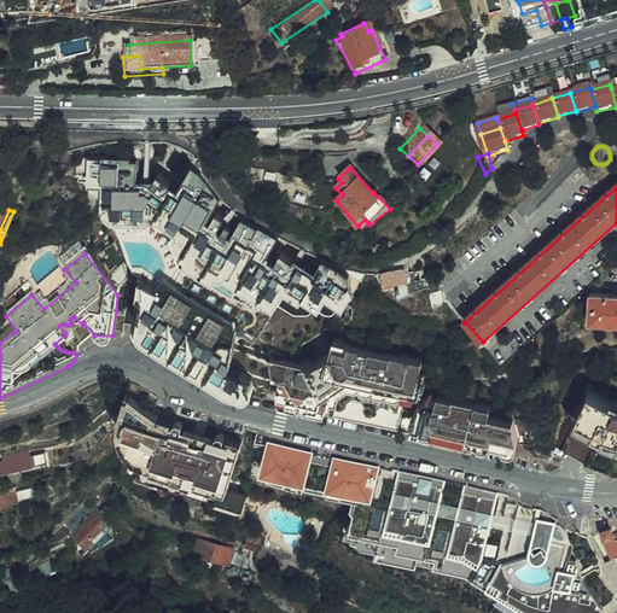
[(403,275),(379,280),(380,296),(391,293),(393,304),(407,301),(403,275)]
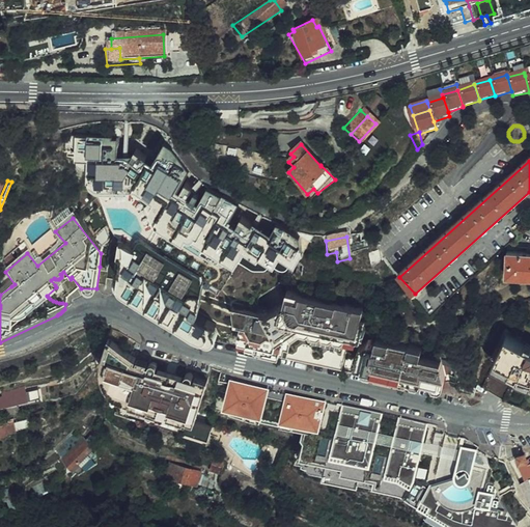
[(120,242),(116,286),(204,338),(211,341),(213,341),(215,341),(216,340),(217,340),(218,339),(219,337),(220,336),(219,334),(219,333),(219,332),(218,331),(217,330),(216,329),(219,325),(201,314),(206,276),(144,239),(142,238),(140,238),(139,239),(137,240),(134,245),(131,243),(120,242)]
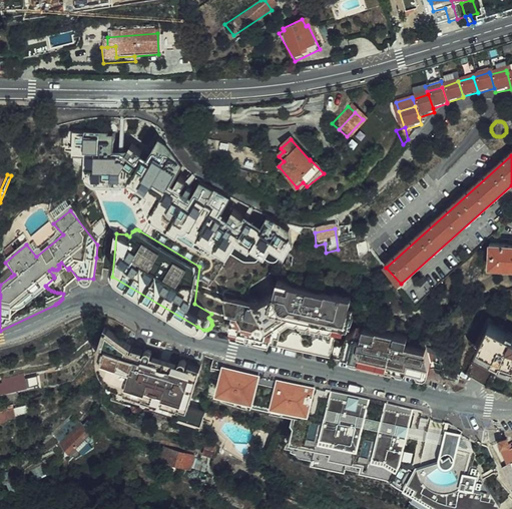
[(490,271),(511,271),(511,247),(491,247),(490,271)]
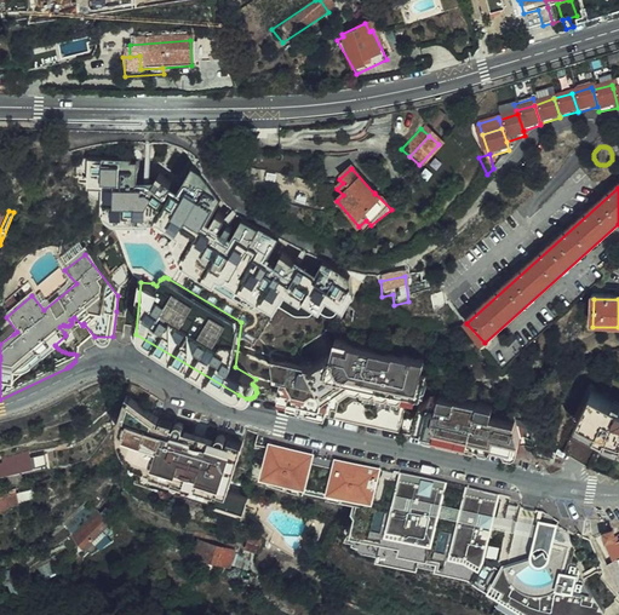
[(17,332),(6,317),(3,320),(13,334),(17,332)]
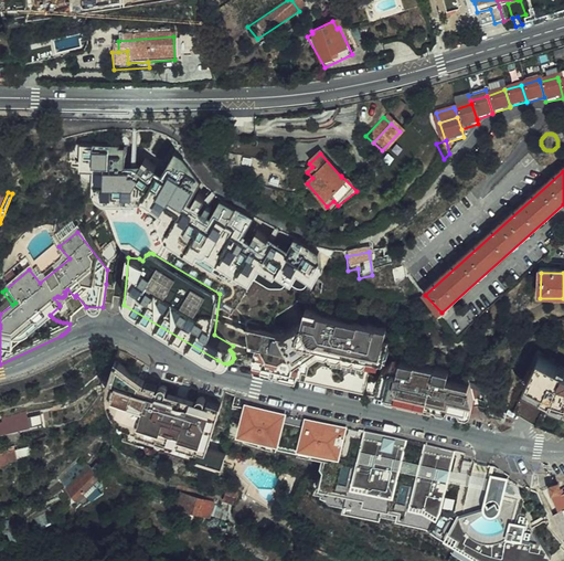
[(54,298),(59,304),(60,306),(50,315),(51,316),(53,318),(56,320),(60,321),(63,323),(66,323),(70,324),(71,323),(87,309),(91,314),(92,315),(94,315),(96,315),(97,315),(99,314),(102,313),(102,310),(103,309),(103,307),(86,307),(76,295),(75,297),(67,289),(64,292),(65,292),(65,293),(65,295),(64,296),(63,297),(62,297),(61,297),(59,297),(57,296),(54,298)]
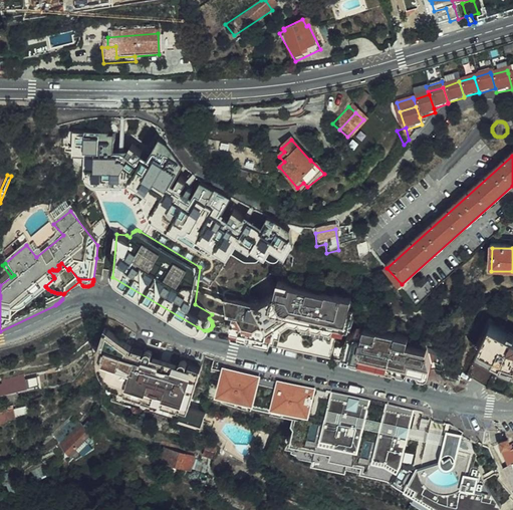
[(225,295),(232,338),(265,345),(265,343),(294,350),(293,352),(423,381),(426,371),(432,370),(423,340),(349,323),(352,305),(349,305),(350,297),(277,281),(275,291),(256,302),(225,295)]
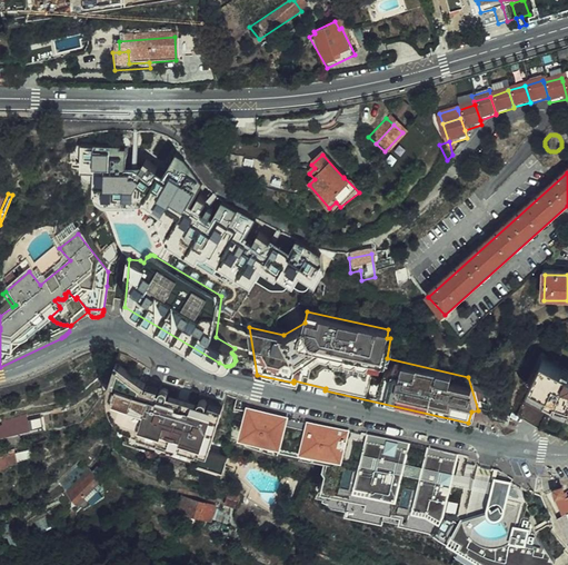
[(567,376),(542,364),(526,396),(515,390),(505,410),(544,432),(551,435),(559,438),(567,442),(567,440),(567,376)]
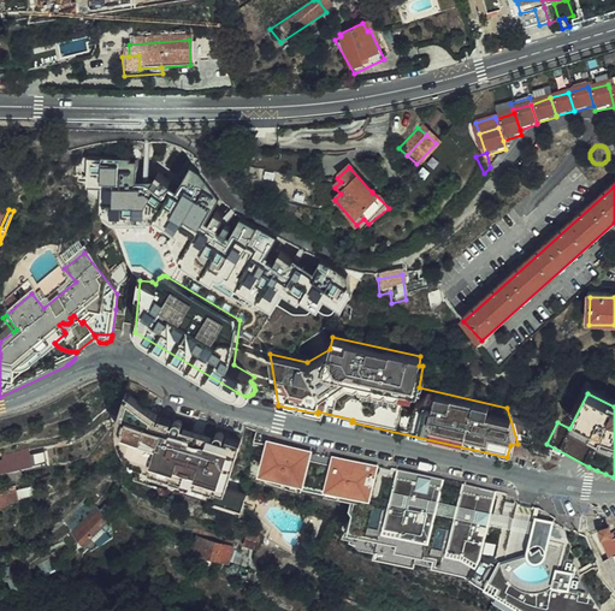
[(179,419),(178,419),(177,419),(176,420),(175,422),(159,417),(159,414),(132,395),(124,423),(132,442),(139,444),(130,472),(132,476),(212,502),(213,500),(243,510),(247,498),(226,492),(242,443),(226,438),(226,433),(225,432),(224,432),(223,432),(220,432),(219,432),(218,433),(218,434),(217,438),(184,428),(185,423),(185,422),(184,420),(183,419),(182,419),(179,419)]
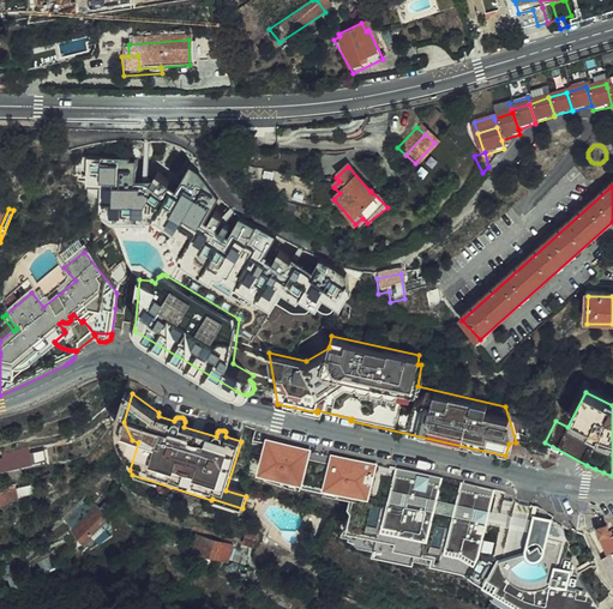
[(260,471),(269,472),(304,481),(302,483),(311,484),(325,488),(326,486),(356,493),(355,501),(349,505),(353,508),(349,523),(350,524),(361,526),(359,536),(377,541),(377,543),(415,553),(416,549),(466,561),(488,574),(499,580),(496,585),(523,602),(552,608),(596,608),(598,604),(580,579),(571,558),(564,556),(566,543),(560,528),(551,520),(534,517),(535,511),(532,510),(533,506),(516,502),(516,495),(397,466),(397,468),(268,438),(260,471)]
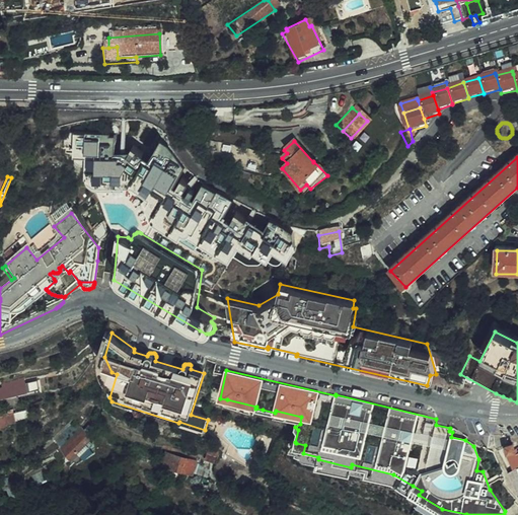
[(3,392),(0,392),(0,402),(5,400),(15,398),(25,396),(23,387),(17,388),(3,391),(3,392)]
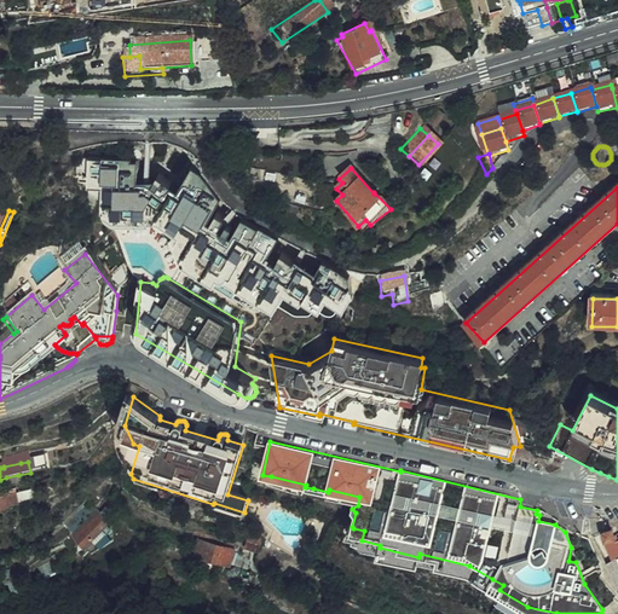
[(313,491),(313,488),(305,487),(306,485),(271,476),(271,479),(286,484),(313,491)]
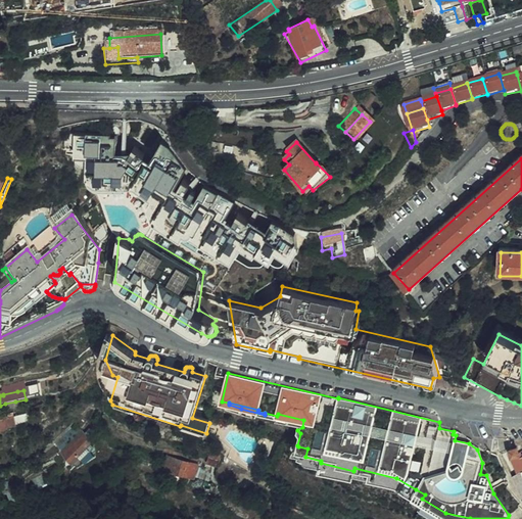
[(19,412),(18,405),(6,407),(6,413),(19,412)]
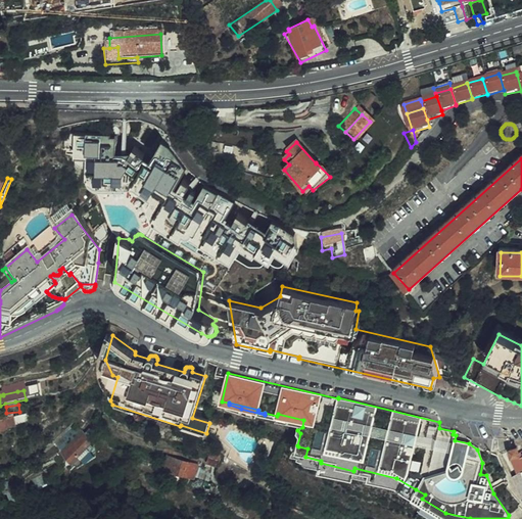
[(299,423),(297,430),(302,427),(303,420),(278,414),(277,416),(277,418),(299,423)]
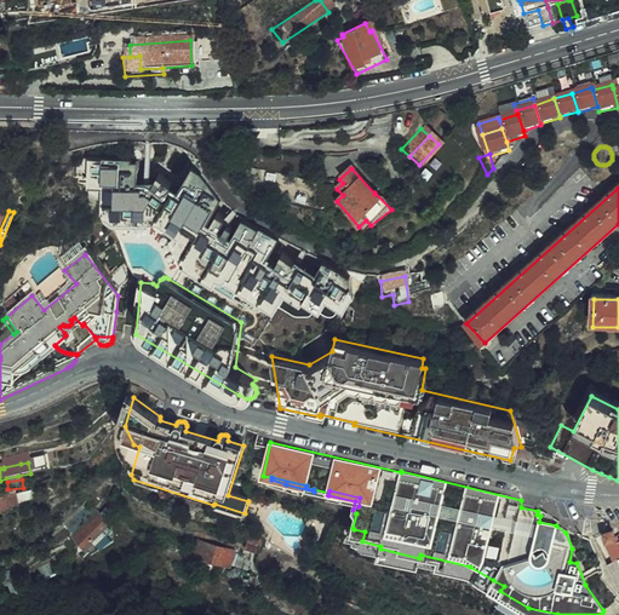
[(0,511),(5,511),(4,507),(16,506),(15,496),(3,498),(0,498),(0,511)]
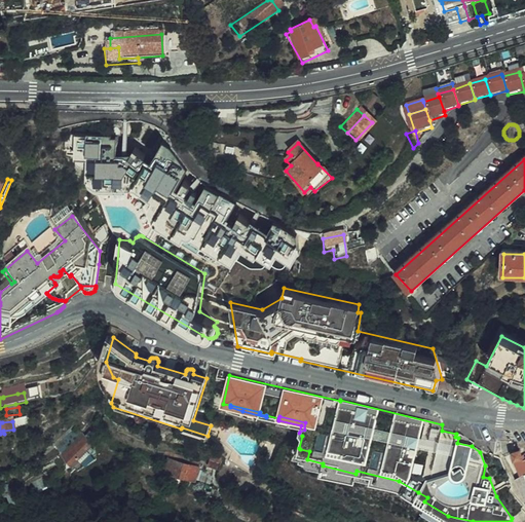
[(71,468),(72,467),(87,451),(92,445),(89,443),(92,440),(91,439),(94,437),(89,433),(84,438),(82,436),(61,457),(71,468)]
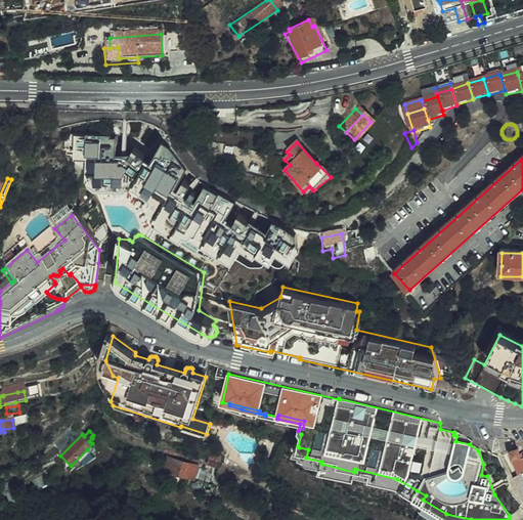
[(471,519),(446,514),(423,500),(426,495),(417,490),(397,479),(355,469),(354,472),(321,464),(321,462),(306,458),(308,449),(299,447),(298,446),(297,446),(293,453),(301,456),(305,461),(308,463),(320,466),(318,471),(353,479),(354,476),(395,485),(421,503),(419,507),(441,519),(442,517),(446,519),(471,519)]
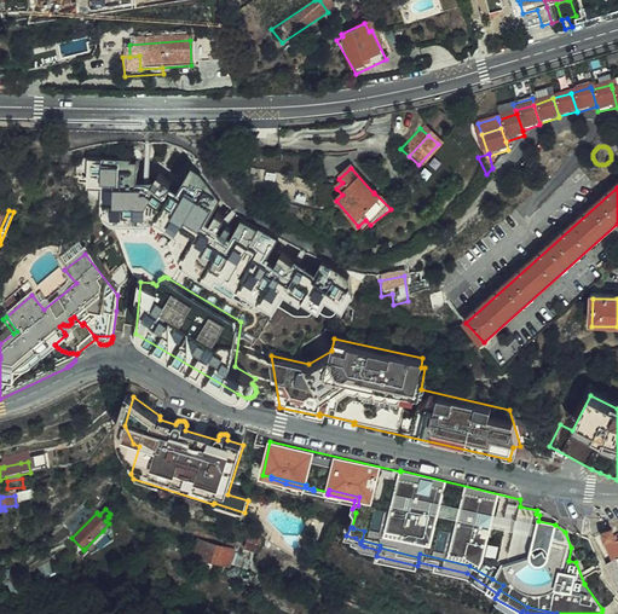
[(103,531),(85,549),(92,555),(114,540),(103,531)]
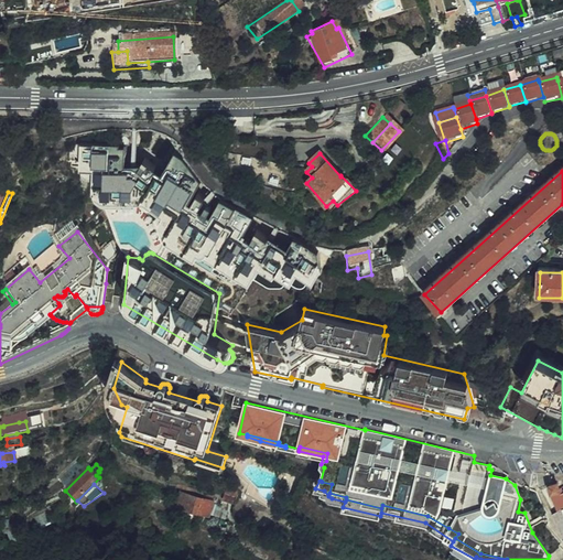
[(235,506),(239,494),(227,492),(224,503),(235,506)]
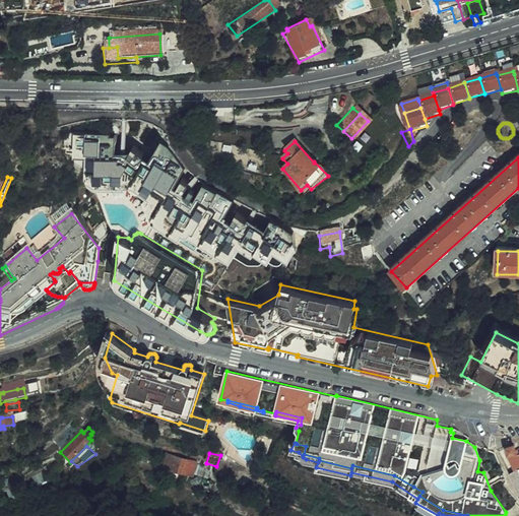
[(507,455),(515,471),(518,470),(518,459),(516,453),(508,455),(507,455)]
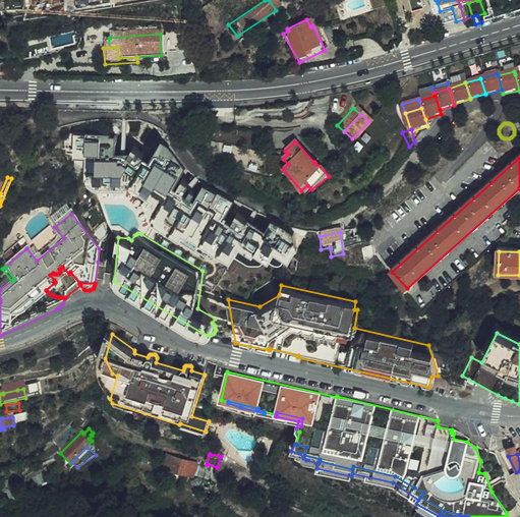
[(164,468),(193,477),(196,466),(168,458),(164,468)]
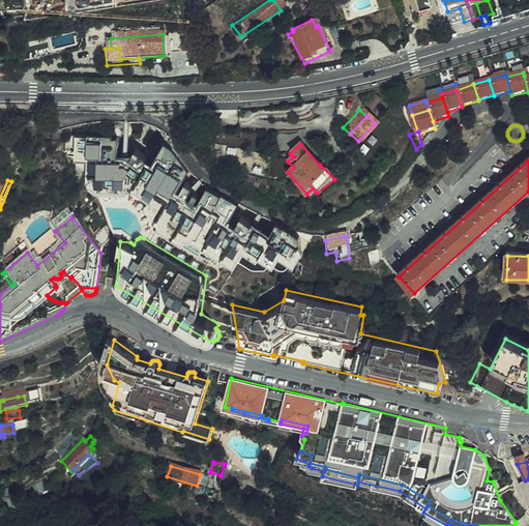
[(515,484),(510,475),(504,484),(511,488),(515,484)]
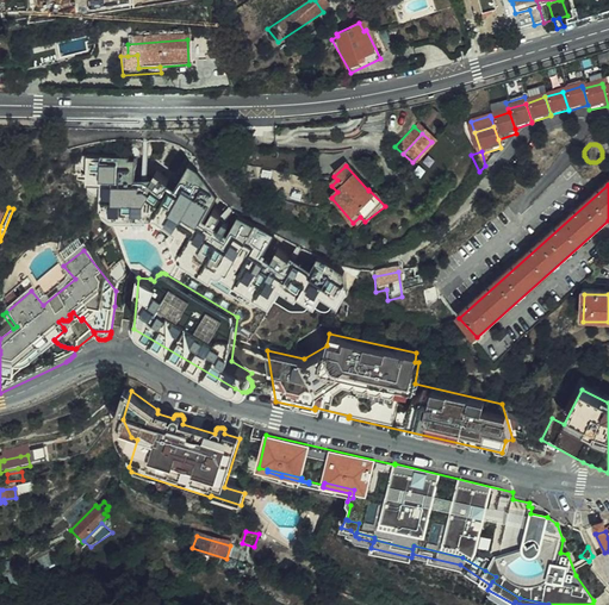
[(608,552),(604,553),(598,557),(608,578),(608,552)]
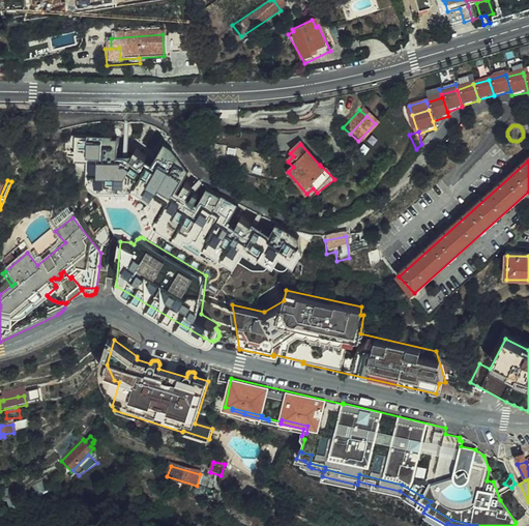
[(11,514),(19,512),(13,497),(2,500),(4,508),(9,507),(11,514)]
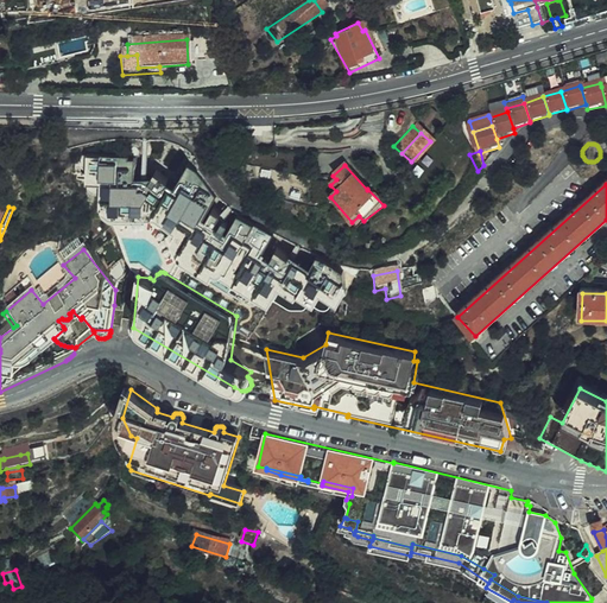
[(26,577),(29,584),(45,578),(43,572),(26,577)]
